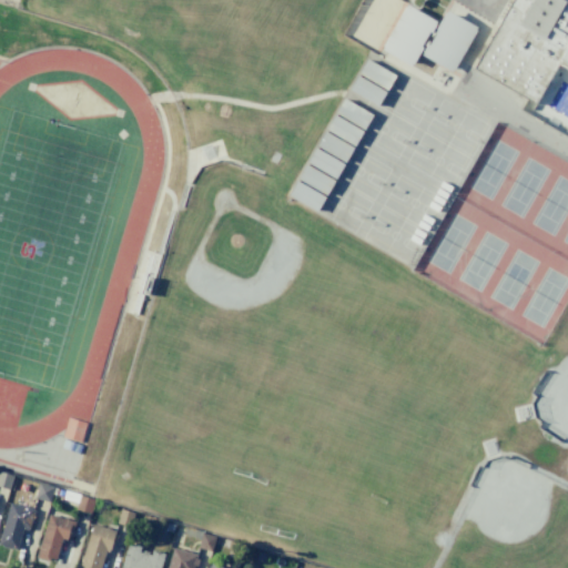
[(567,70),(558,64),(535,105),(525,100),(475,69),(514,0),(567,0),(567,70)]
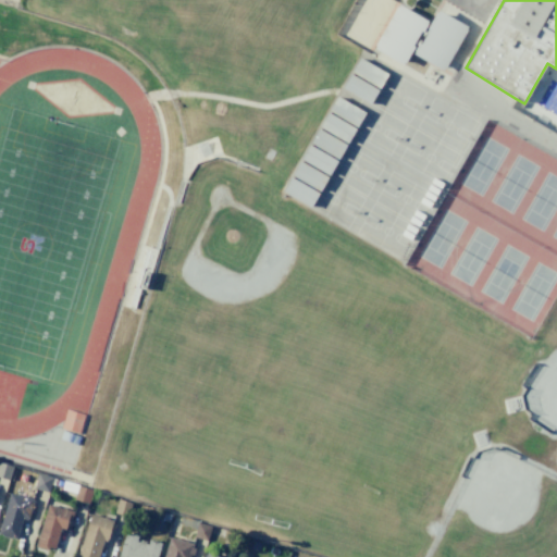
[(398,4),(429,21),(404,65),(374,49),(398,4)]
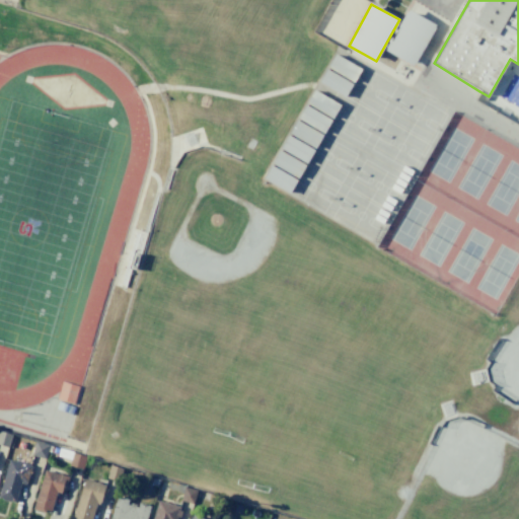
[(409,10),(435,25),(412,66),(386,51),(409,10)]
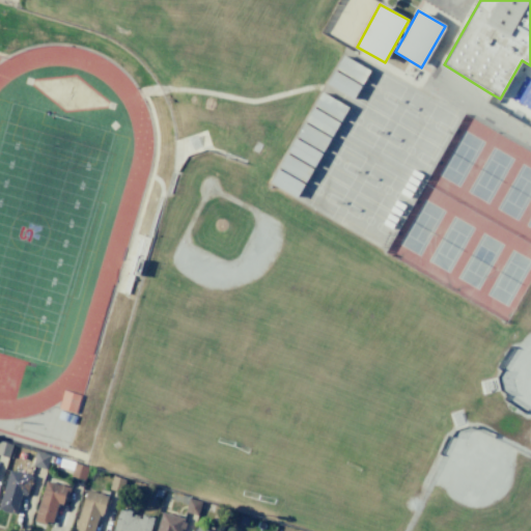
[(487,101),(504,109),(506,104),(500,101),(502,98),(492,92),(487,101)]
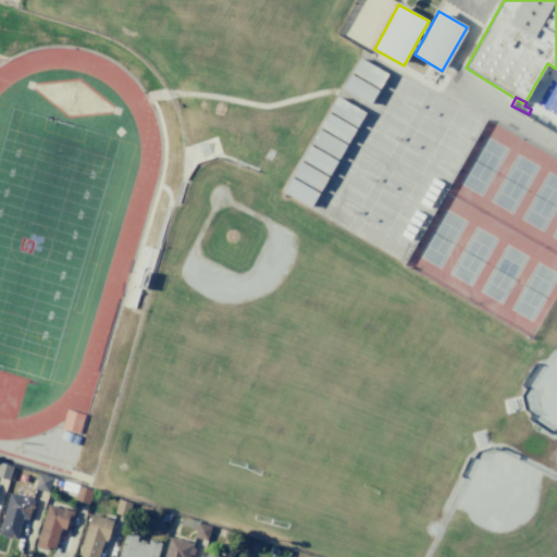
[(52,478),(39,473),(35,487),(48,492),(52,478)]
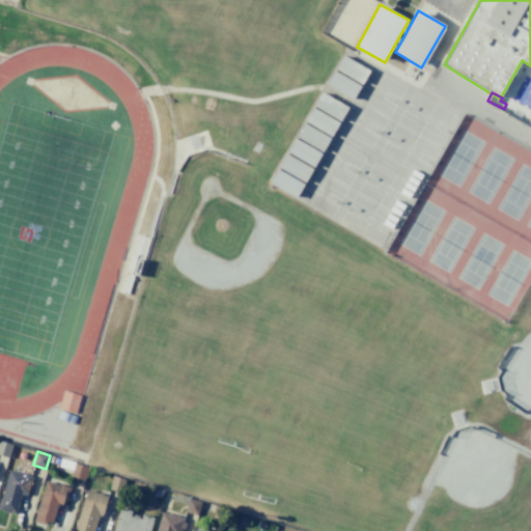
[(71,476),(83,479),(86,467),(74,464),(71,476)]
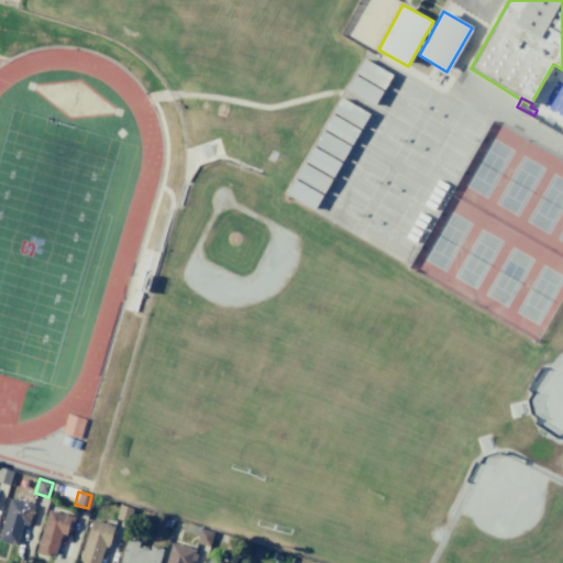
[(0,532),(0,540),(17,545),(22,523),(29,526),(34,505),(9,498),(0,532)]
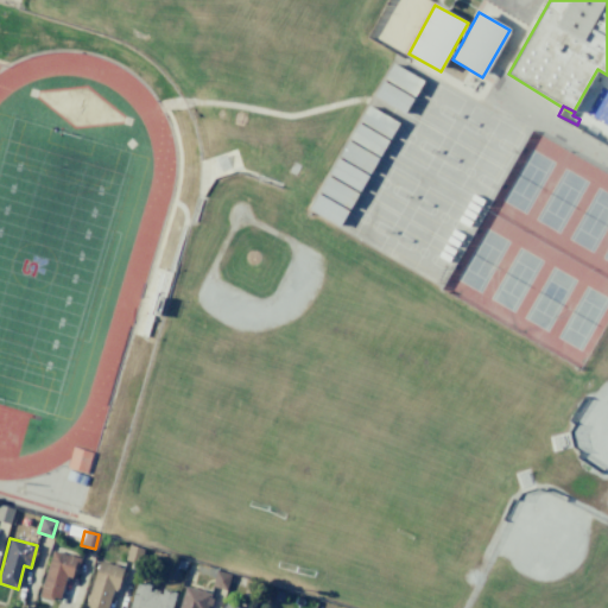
[(58,601),(65,576),(73,578),(78,557),(51,550),(39,596),(58,601)]
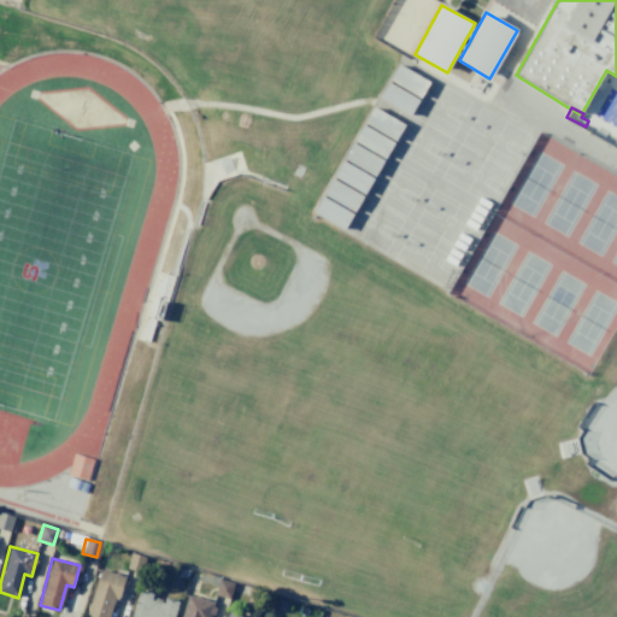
[(87,616),(111,616),(122,575),(99,569),(87,616)]
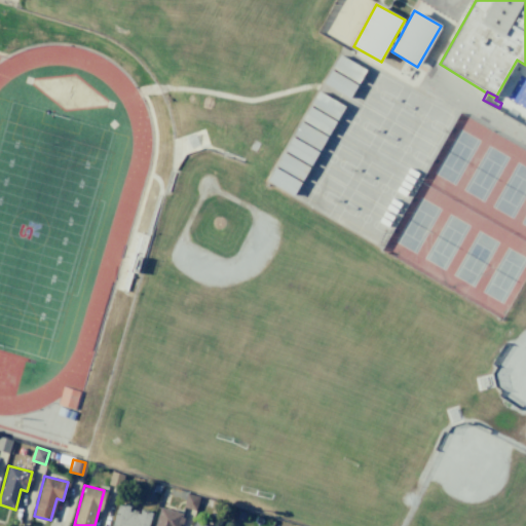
[(130,505),(117,502),(111,525),(148,525),(151,512),(140,510),(140,513),(129,511),(130,505)]
